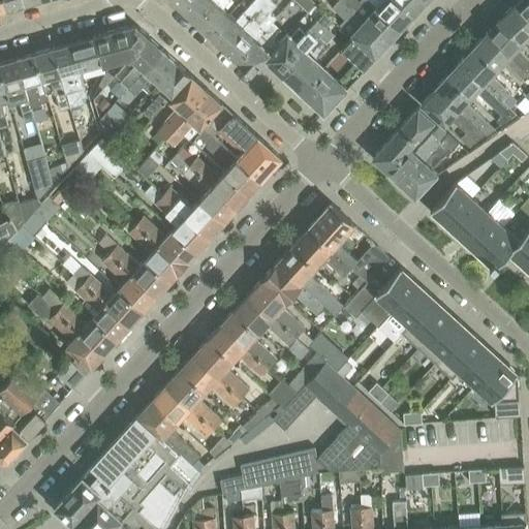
[(172,0),(182,9),(190,0),(172,0)]
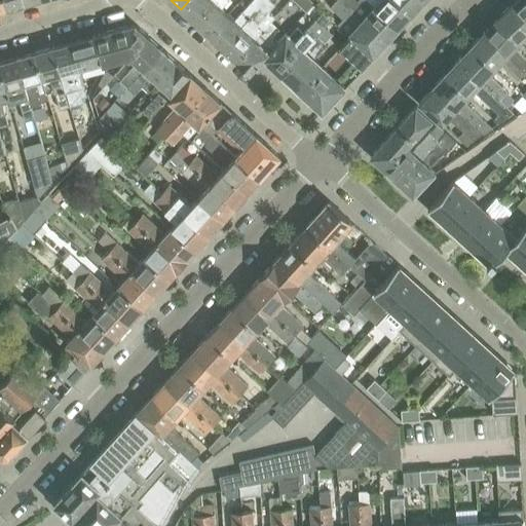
[(189,0),(181,9),(195,23),(215,0),(189,0)]
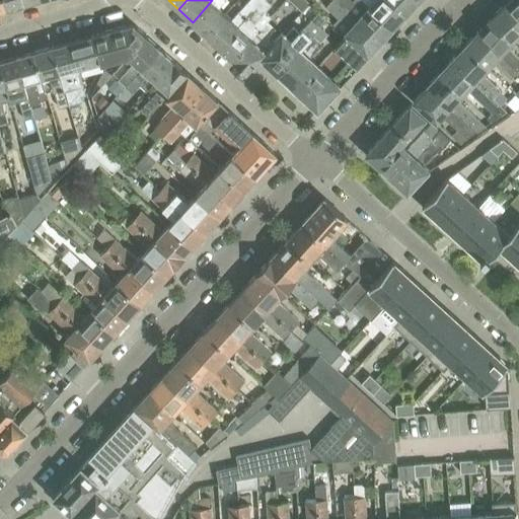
[(212,0),(193,22),(206,34),(226,12),(219,6),(224,0),(212,0)]
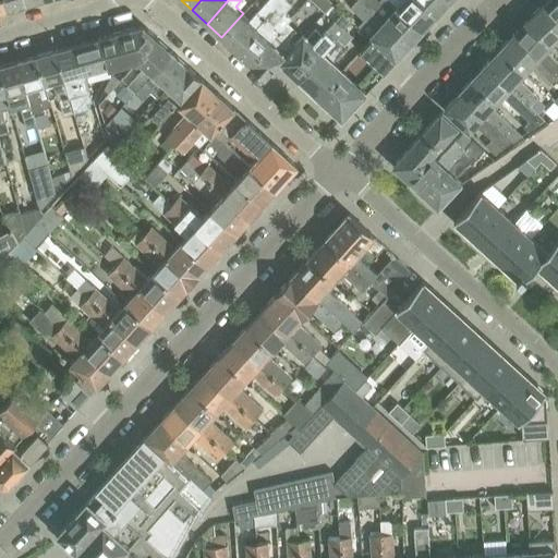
[(268,0),(250,20),(243,13),(221,37),(237,50),(281,0),(268,0)]
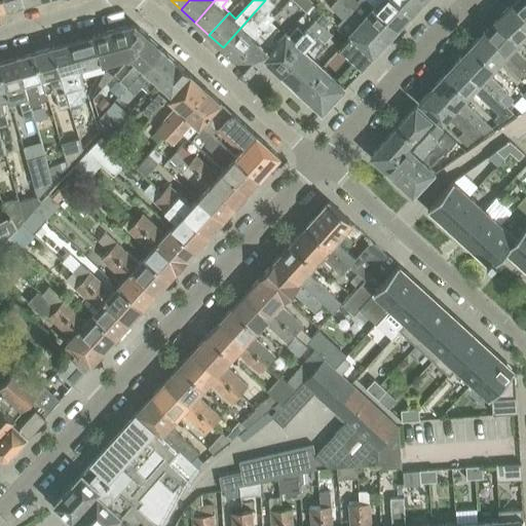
[(265,0),(223,47),(235,60),(271,21),(273,19),(267,12),(273,5),(267,0),(265,0)]
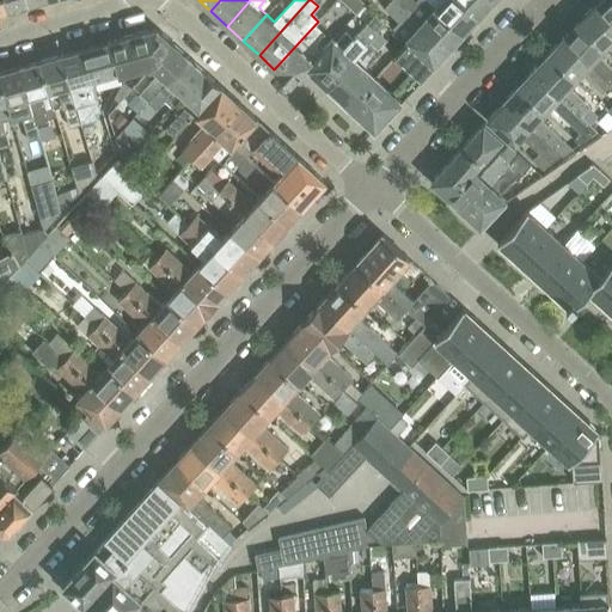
[(365,4),(360,0),(340,0),(356,14),(365,4)]
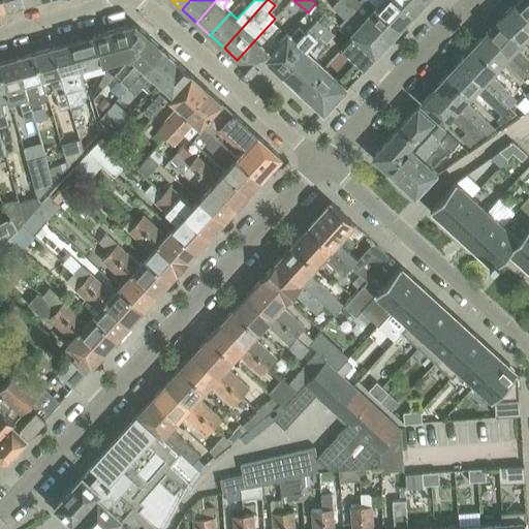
[(340,26),(353,38),(373,57),(387,41),(342,0),(339,0),(334,6),(346,19),(340,26)]
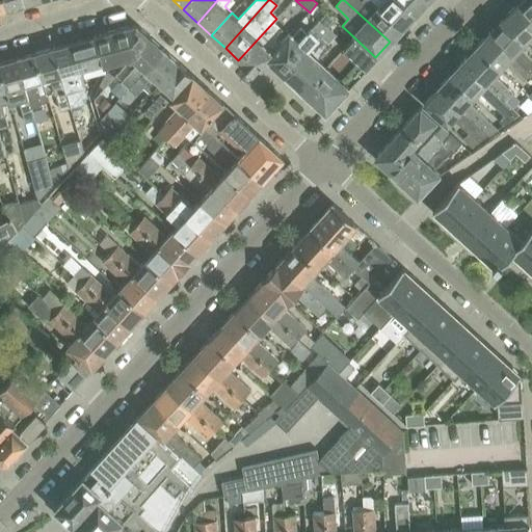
[(361,0),(344,0),(390,42),(402,28),(379,6),(372,0),(362,0),(362,1),(361,0)]
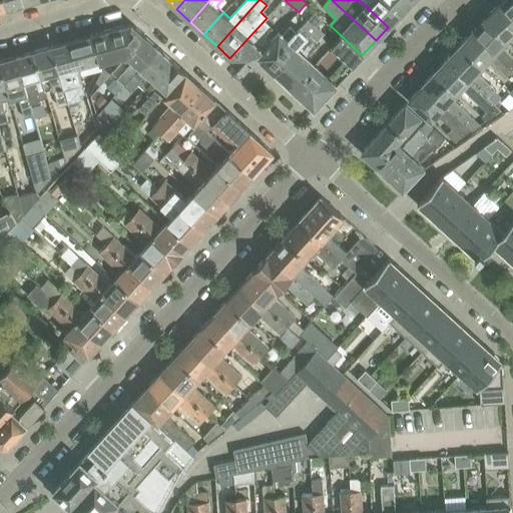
[(400,13),(386,0),(359,0),(366,6),(388,27),(400,13)]
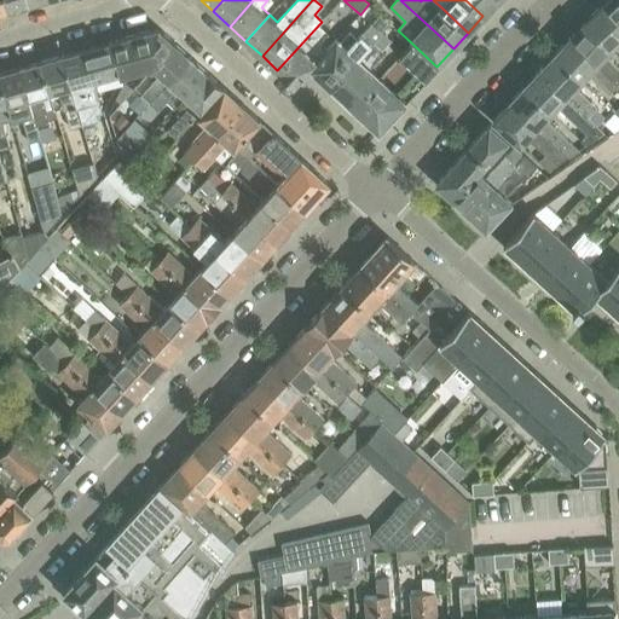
[(466,0),(482,16),(497,0),(466,0)]
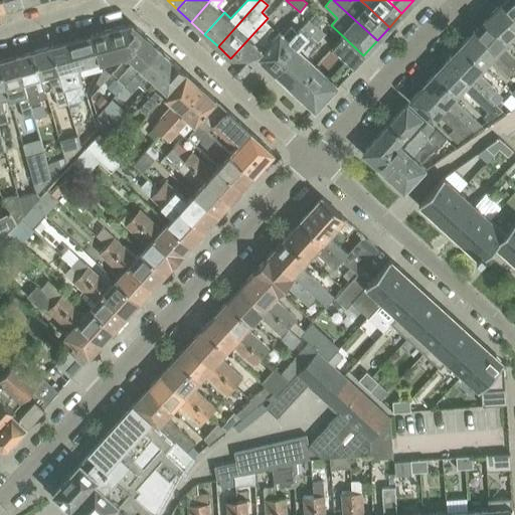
[(514,0),(505,0),(503,2),(514,14),(514,0)]
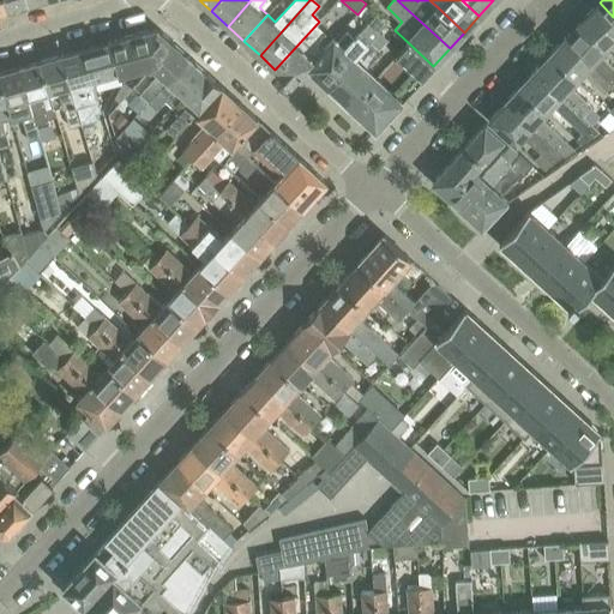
[(613,17),(600,2),(582,19),(608,47),(611,46),(613,41),(613,17)]
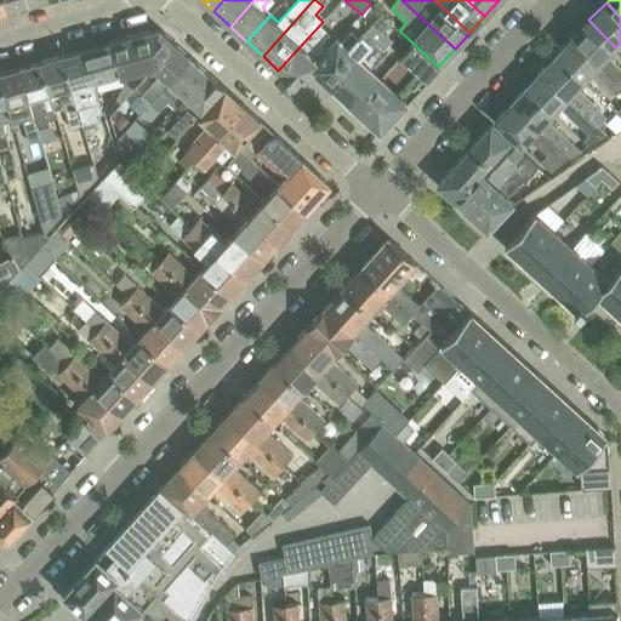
[(337,38),(329,49),(311,67),(312,68),(334,89),(362,58),(374,44),(392,24),(382,15),(358,40),(349,32),(341,41),(337,38)]
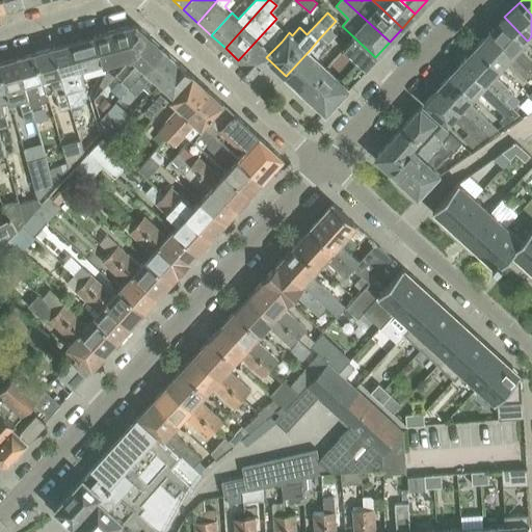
[(502,19),(489,32),(530,72),(531,70),(531,57),(521,47),(526,43),(527,41),(504,17),(502,19)]
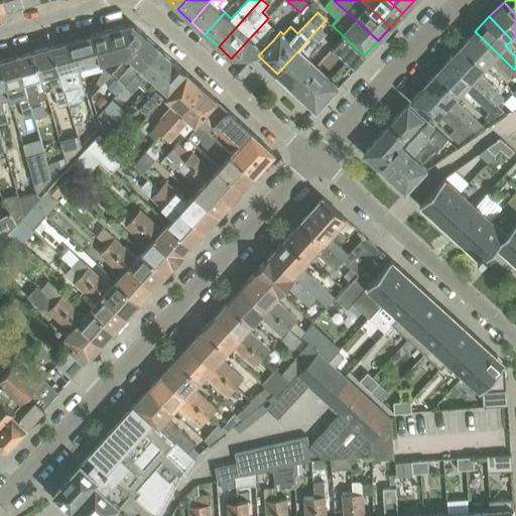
[(266,20),(232,58),(246,72),(259,56),(258,55),(273,40),(267,34),(273,27),(266,20)]
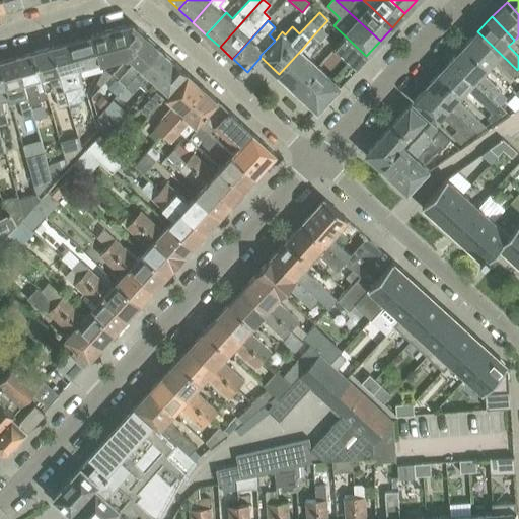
[(127,57),(147,35),(135,25),(130,24),(96,33),(103,61),(104,64),(110,63),(109,59),(125,55),(127,57)]
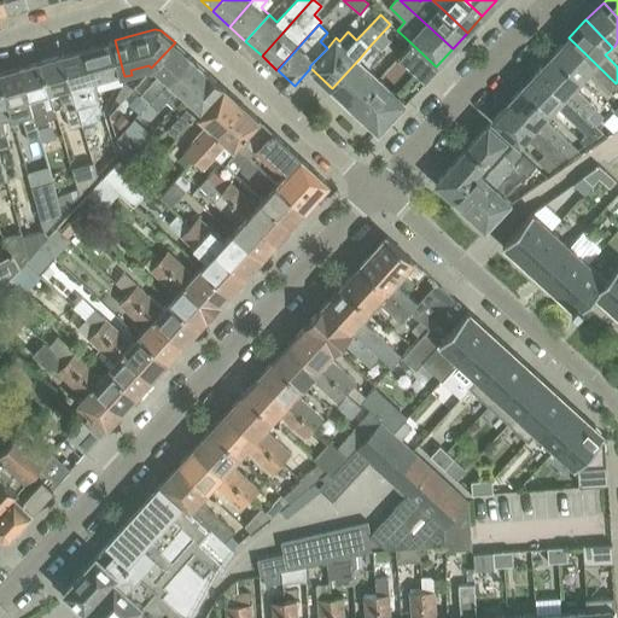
[(383,33),(373,44),(380,51),(390,40),(383,33)]
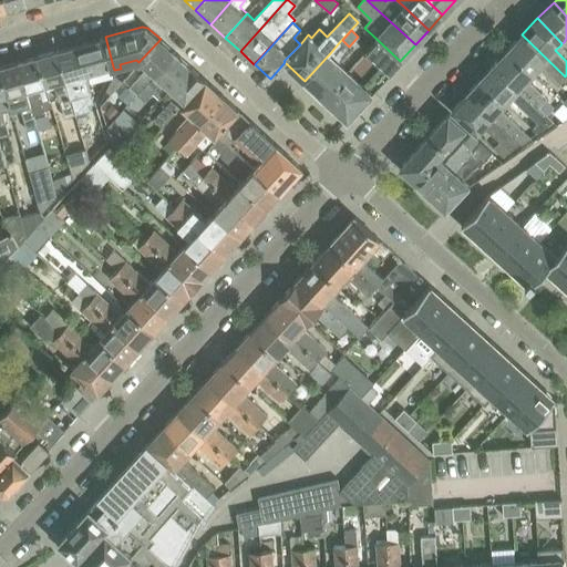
[(565,76),(522,34),(507,50),(533,73),(538,68),(557,85),(565,76)]
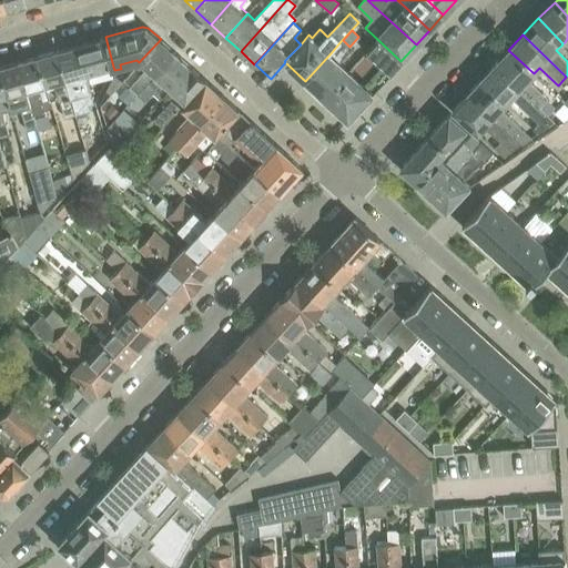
[(105,37),(57,50),(74,113),(74,114),(88,111),(87,105),(92,104),(84,75),(111,68),(113,67),(105,37)]
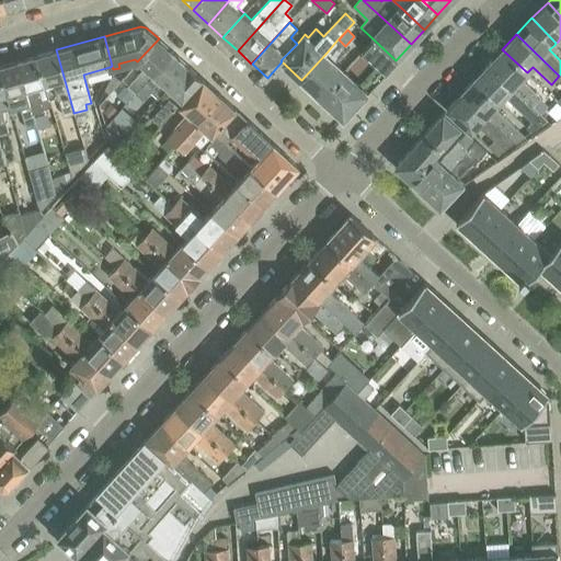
[(159,38),(137,61),(144,68),(127,87),(135,93),(173,52),(159,38)]
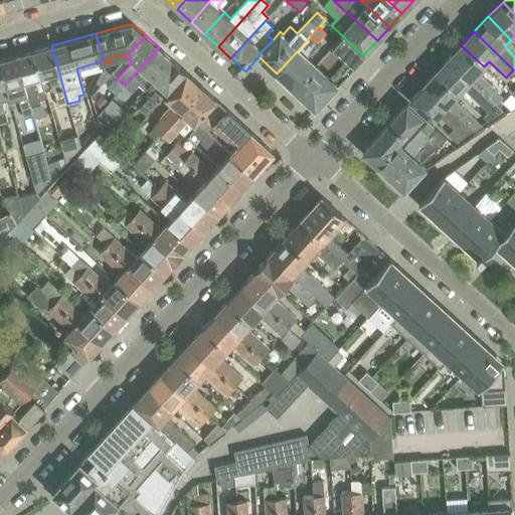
[(310,36),(300,48),(277,73),(295,90),(318,64),(309,56),(319,44),(310,36)]
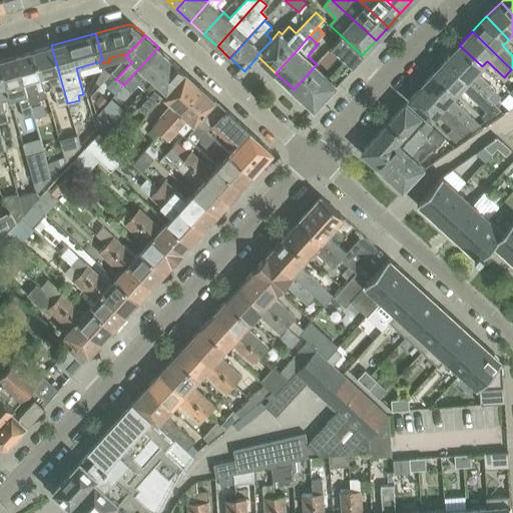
[(314,108),(362,55),(343,37),(332,48),(344,59),(329,75),(317,64),(294,89),(313,106),(314,107),(314,108)]
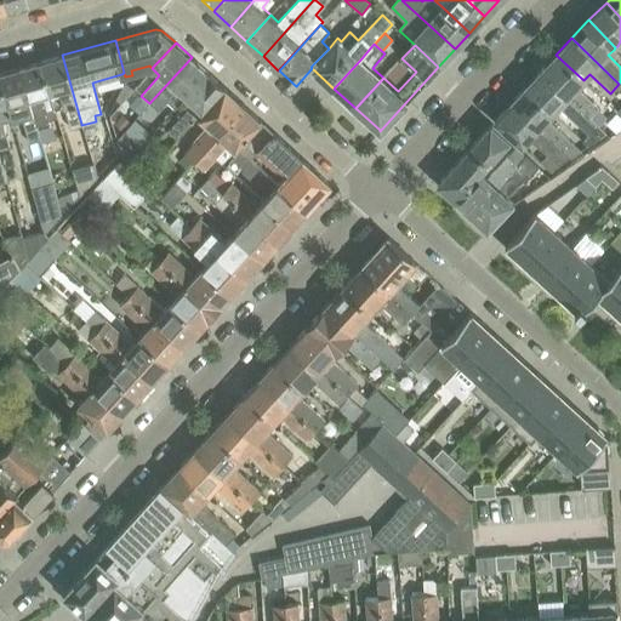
[(55,109),(63,106),(69,127),(81,124),(61,55),(40,61),(55,109)]
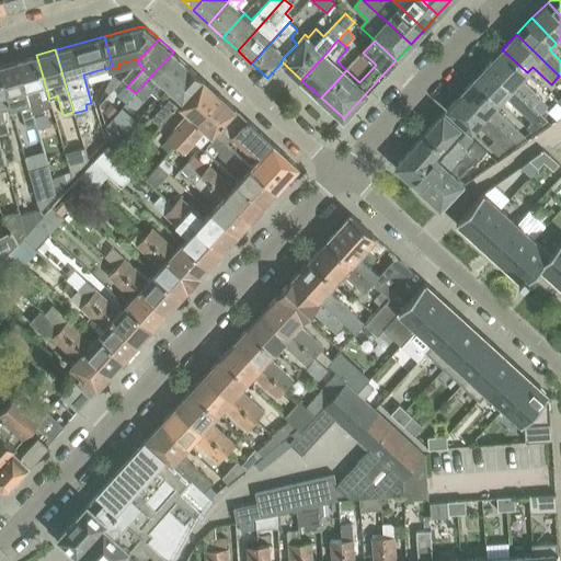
[(502,49),(489,63),(533,104),(540,95),(522,79),(527,72),(502,49)]
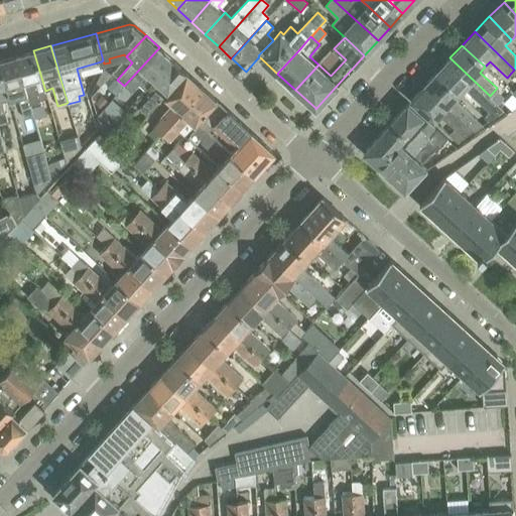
[(146,90),(153,82),(172,59),(159,47),(124,86),(132,93),(140,84),(146,90)]
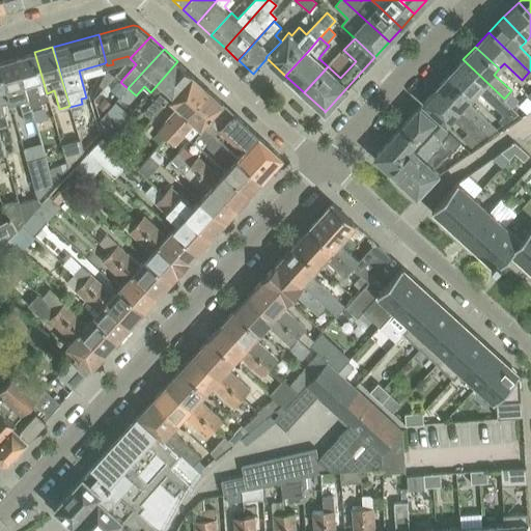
[(34,52),(17,57),(31,109),(40,106),(39,103),(49,101),(47,93),(34,52)]
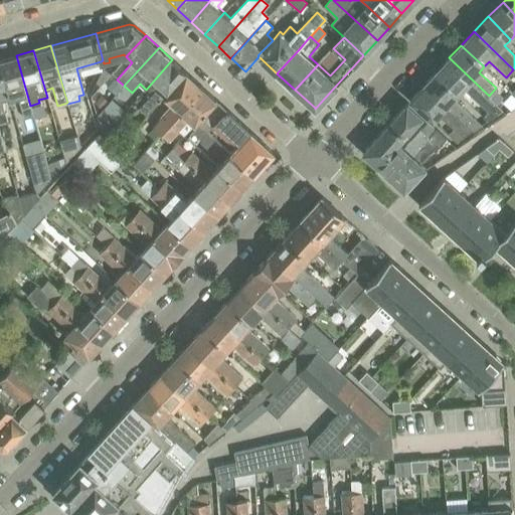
[(330,51),(321,61),(330,70),(340,60),(330,51)]
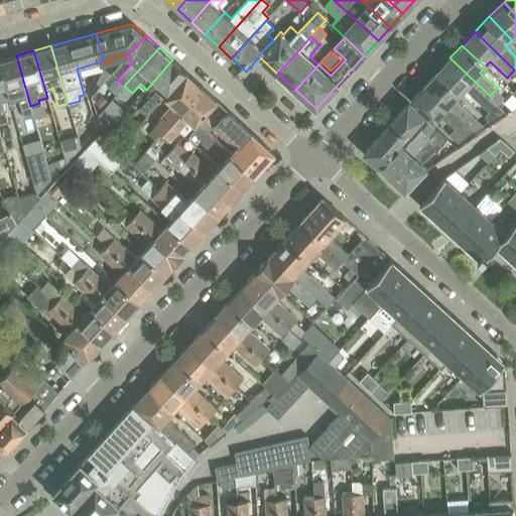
[(16,55),(0,59),(0,65),(10,100),(18,98),(24,119),(33,116),(30,106),(16,55)]
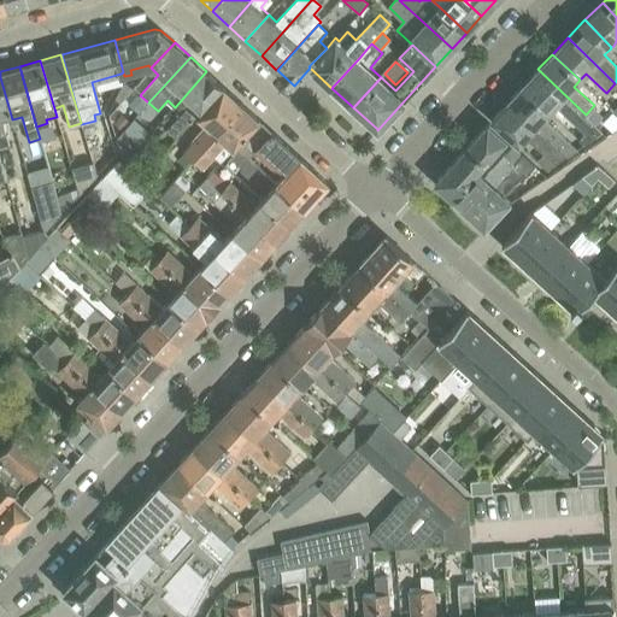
[(586,115),(538,69),(522,87),(550,112),(556,106),(585,133),(579,139),(585,144),(603,131),(586,115)]
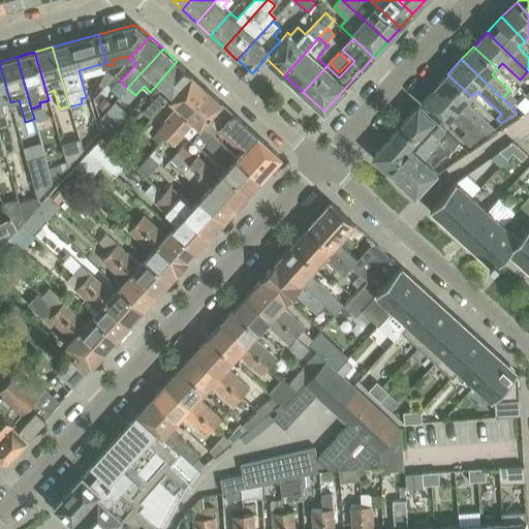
[(191,74),(177,61),(157,84),(164,90),(149,107),(145,112),(152,118),(155,114),(168,99),(191,74)]
